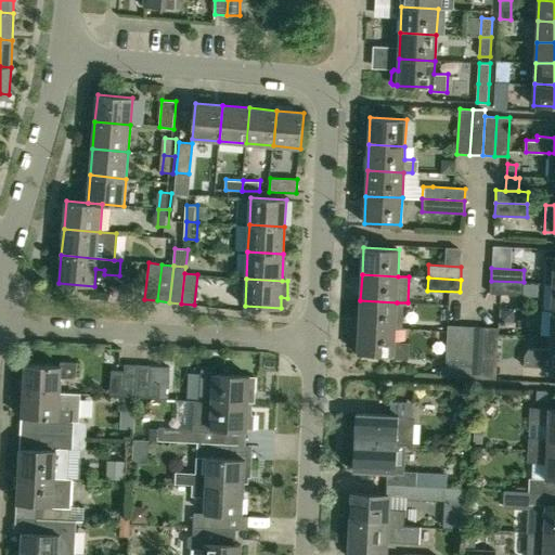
[(523,295),(524,282),(491,281),(490,294),(523,295)]
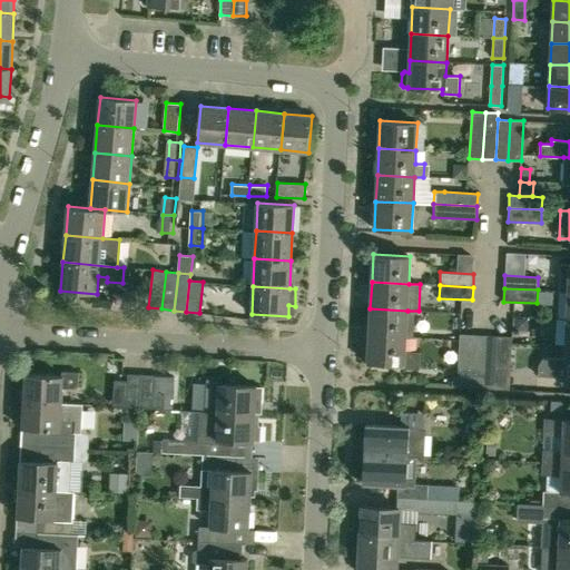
[(405,337),(408,311),(370,308),(369,335),(405,337)]
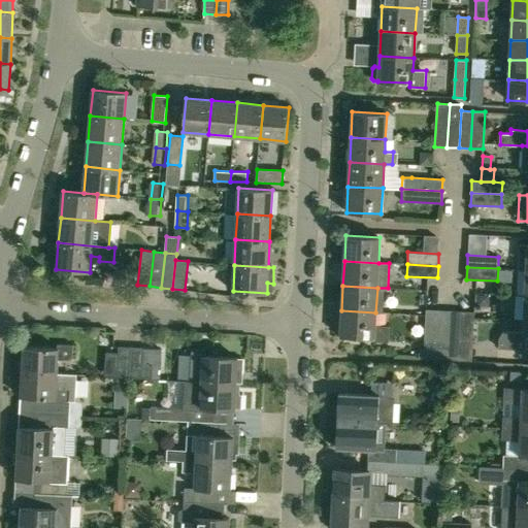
[(435,359),(438,309),(426,309),(424,358),(435,359)]
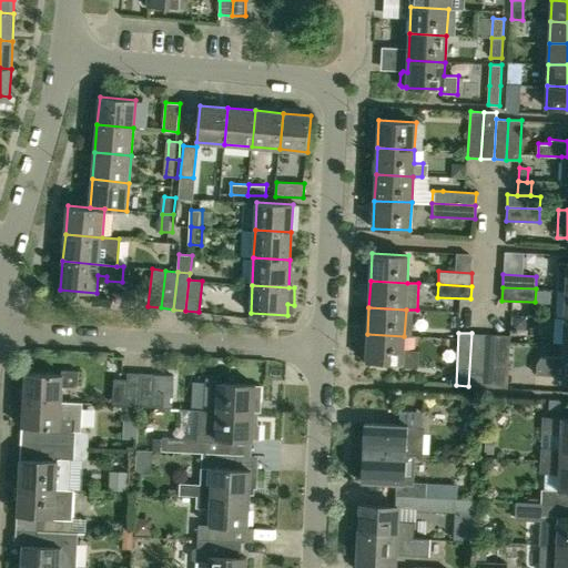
[(482,387),(484,334),(472,333),(468,386),(482,387)]
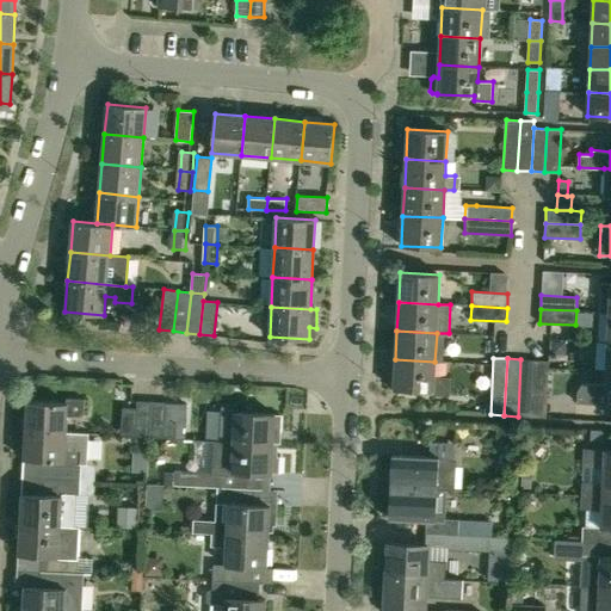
[(434,376),(434,362),(395,359),(394,389),(432,390),(432,395),(450,395),(450,377),(434,376)]
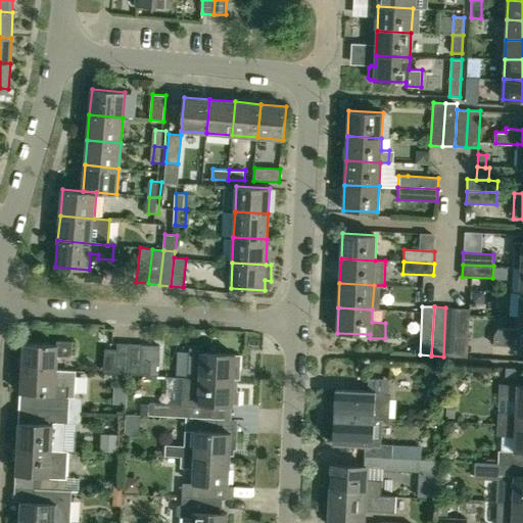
[(456,357),(458,308),(445,307),(443,357),(456,357)]
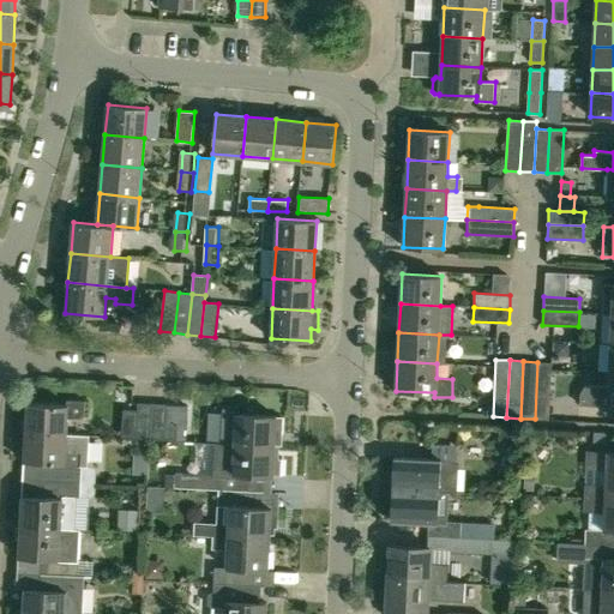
[(537,362),(535,419),(548,420),(552,362),(537,362)]
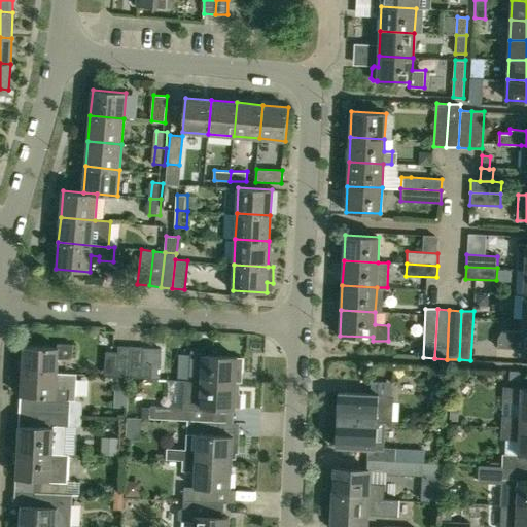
[(526,319),(523,319),(522,331),(502,330),(498,338),(497,347),(522,349),(523,345),(526,344),(526,319)]
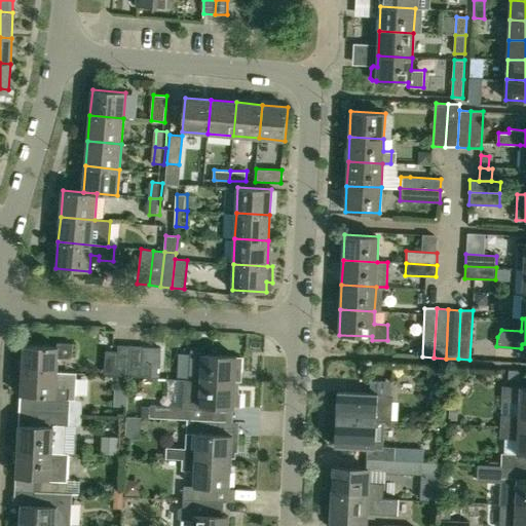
[(22,370),(57,372),(58,359),(69,359),(70,359),(71,358),(72,357),(73,354),(73,343),(57,343),(57,347),(23,345),(22,370)]
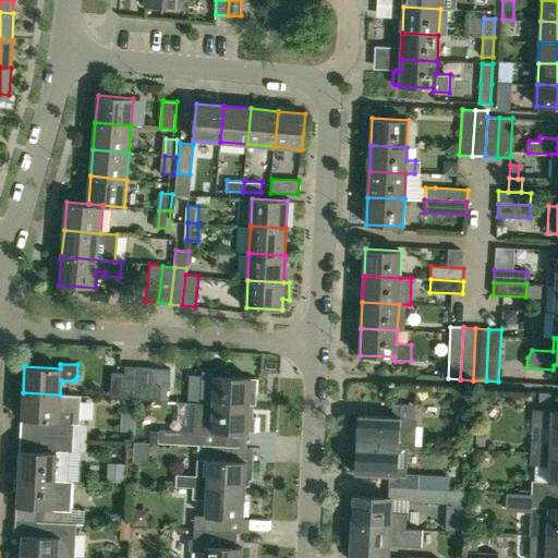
[(136,399),(138,367),(125,366),(123,399),(136,399)]
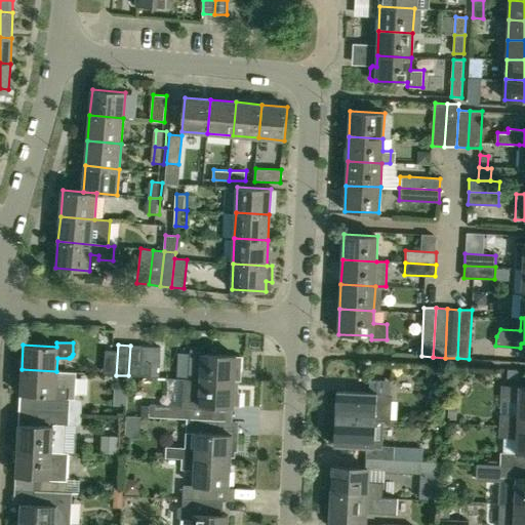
[(130,346),(128,375),(151,376),(152,365),(142,364),(143,346),(130,346)]
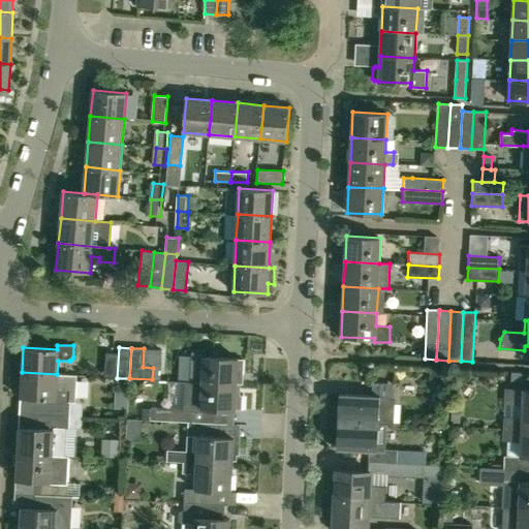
[(238,359),(205,356),(205,353),(193,352),(192,366),(195,369),(194,382),(237,384),(237,373),(243,374),(244,360),(238,359)]
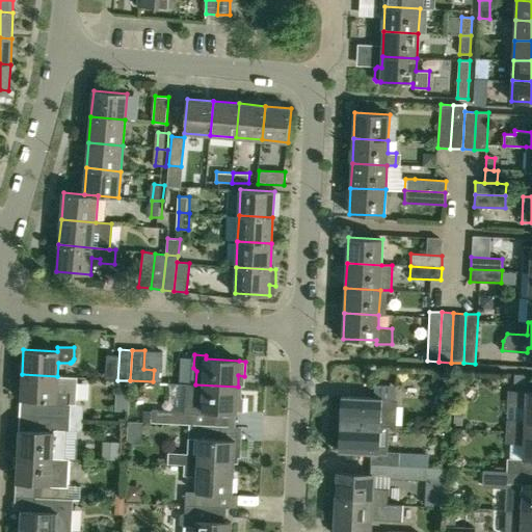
[(433,373),(432,387),(448,388),(449,374),(433,373)]
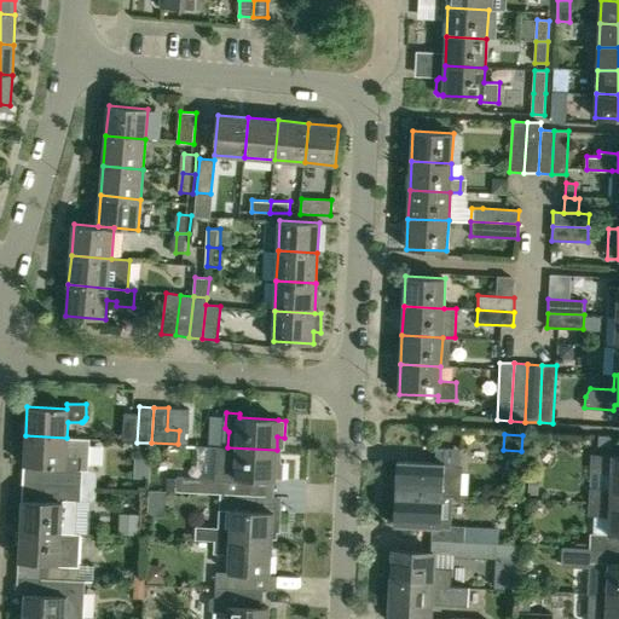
[(611,445),(612,434),(597,434),(596,444),(611,445)]
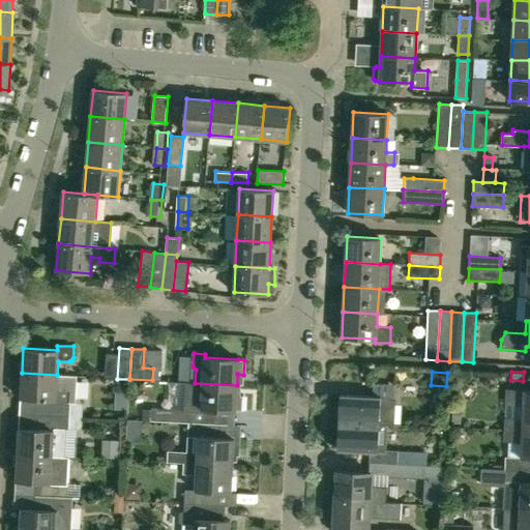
[(78,376),(57,375),(22,373),(21,399),(39,400),(39,415),(83,417),(83,409),(83,407),(82,406),(81,406),(80,405),(77,405),(78,376)]
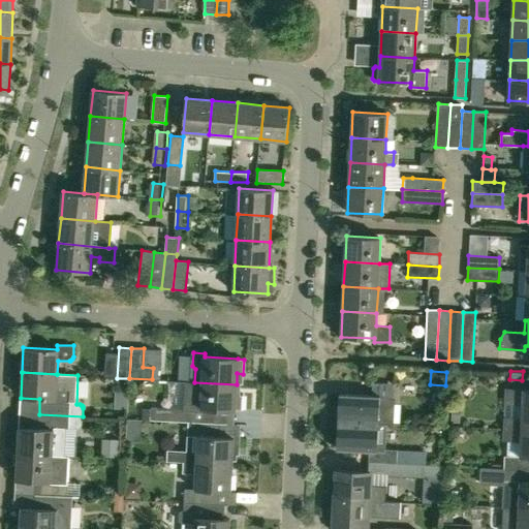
[(237,384),(194,382),(183,381),(183,382),(185,382),(183,409),(151,407),(150,419),(187,422),(188,411),(200,411),(200,408),(236,410),(236,409),(242,409),(243,395),(236,395),(237,384)]
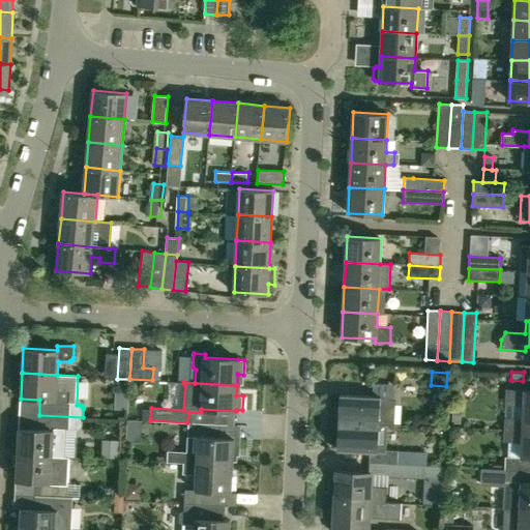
[(508,430),(529,431),(529,389),(510,389),(509,404),(512,404),(511,418),(508,418),(508,430)]
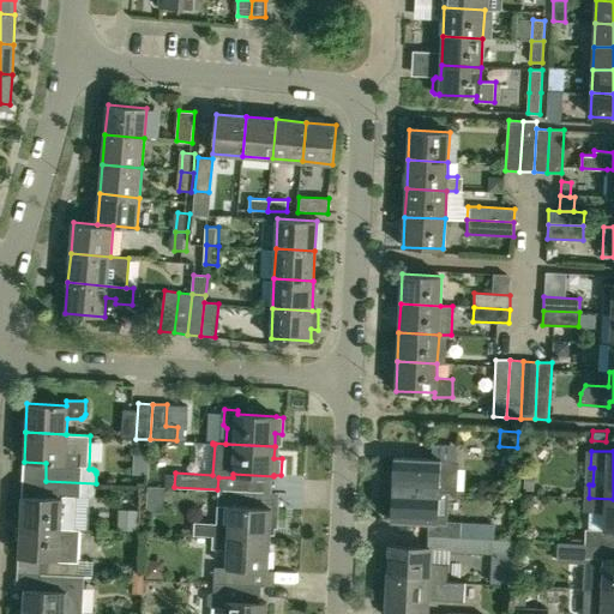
[(136,452),(134,463),(149,464),(149,453),(136,452)]
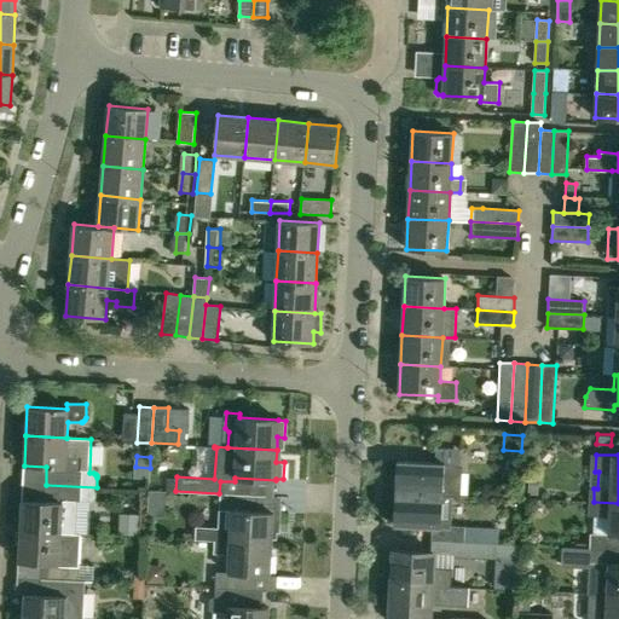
[(453,464),(444,463),(398,461),(397,493),(460,496),(461,470),(453,469),(453,464)]
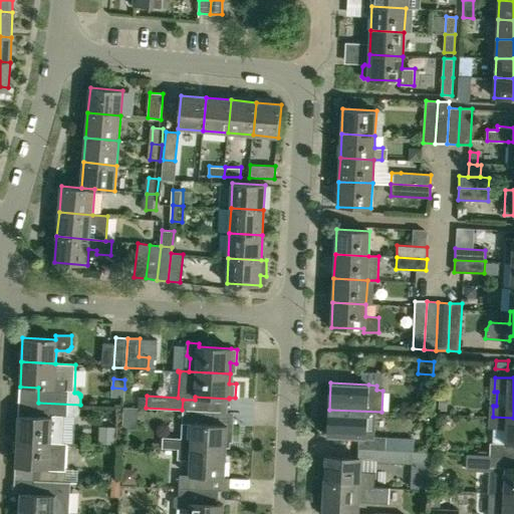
[(80,413),(80,405),(38,403),(37,417),(18,416),(17,441),(61,443),(63,416),(75,417),(77,417),(78,416),(79,415),(79,414),(80,413)]
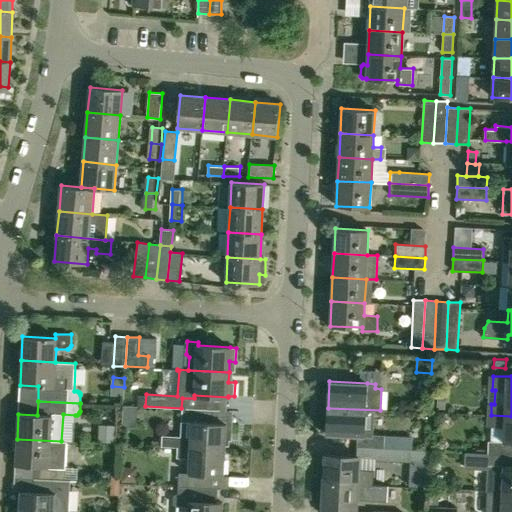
[(232,424),(226,424),(213,423),(213,410),(182,408),(181,435),(163,434),(162,446),(178,447),(189,448),(225,450),(225,440),(231,440),(232,424)]
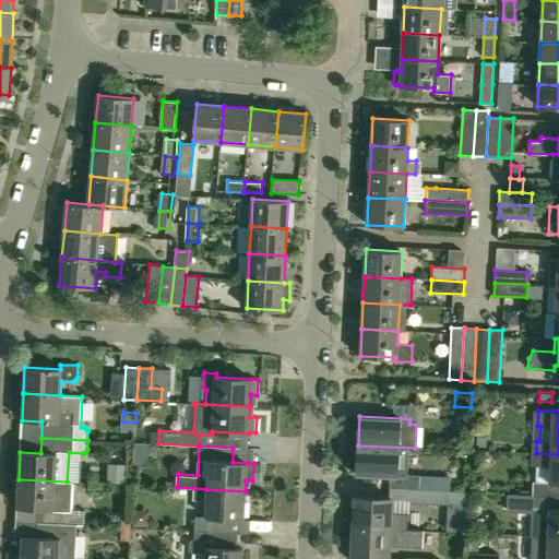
[(415,449),(415,448),(358,445),(356,474),(390,476),(390,483),(405,483),(405,488),(411,488),(419,489),(437,489),(437,477),(405,475),(407,448),(415,449)]
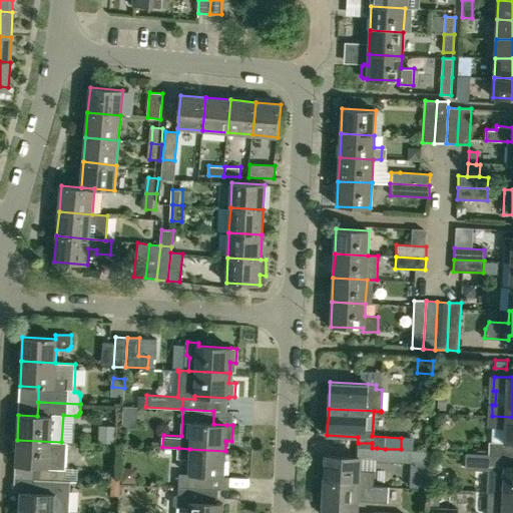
[(512,417),(492,416),(491,427),(505,428),(504,443),(490,442),(489,454),(512,455),(512,417)]
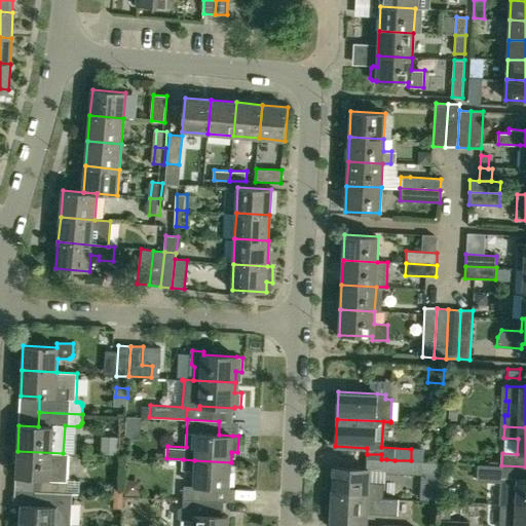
[(101,436),(101,453),(118,454),(119,437),(101,436)]
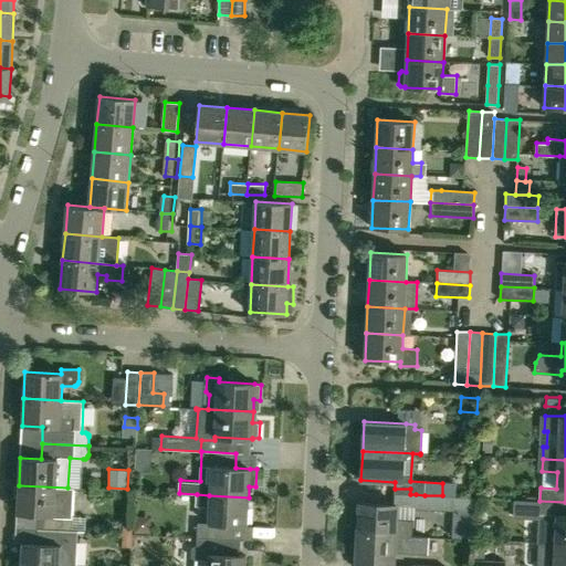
[(74,489),(67,488),(19,485),(18,513),(39,514),(39,530),(72,531),(74,489)]
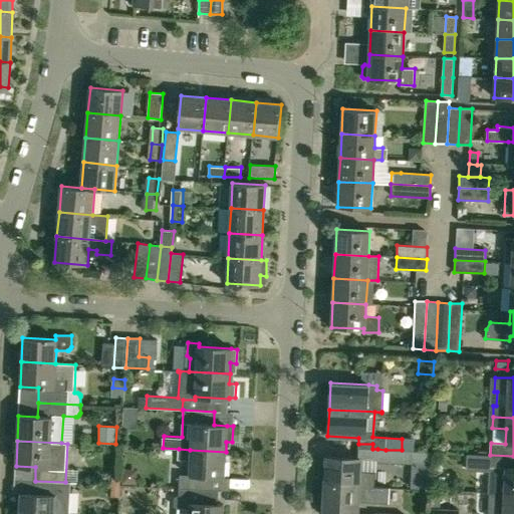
[(226,452),(190,450),(179,449),(178,461),(190,462),(189,476),(180,475),(179,488),(210,490),(211,477),(225,478),(226,456),(226,452)]
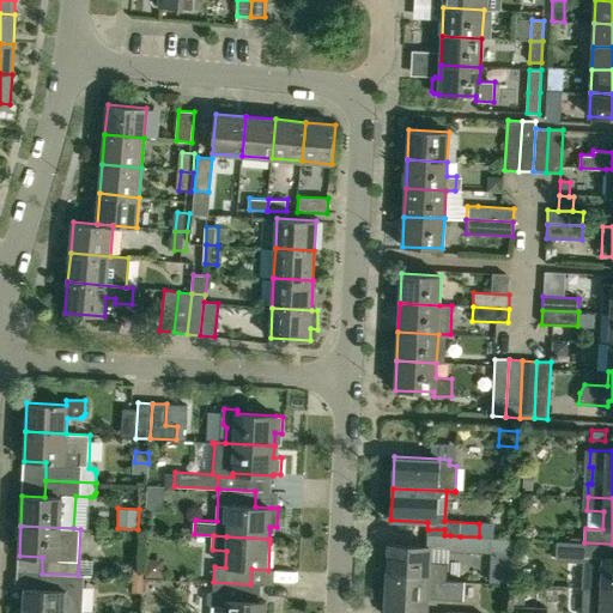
[(479,536),(460,536),(450,535),(450,551),(485,552),(514,554),(515,539),(479,536)]
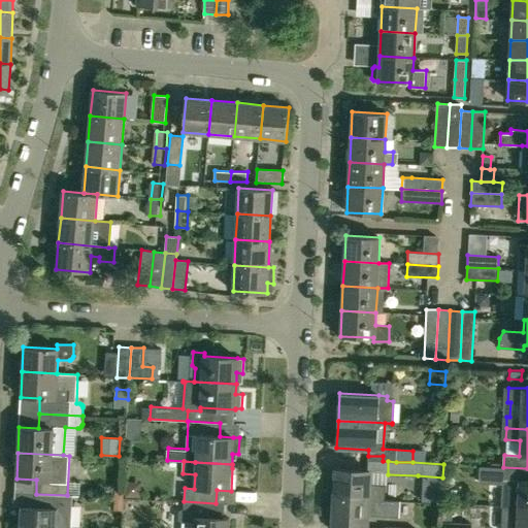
[(520,481),(515,481),(516,468),(485,466),(484,479),(502,480),(501,506),(503,506),(527,507),(527,482),(520,482),(520,481)]
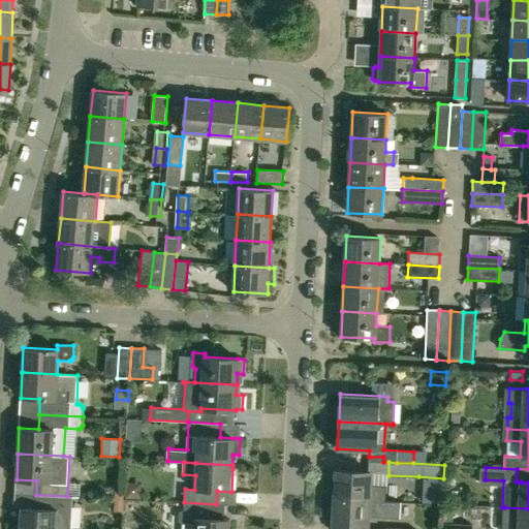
[(386,486),(376,485),(370,485),(370,471),(336,470),(335,499),(400,502),(400,501),(385,501),(386,486)]
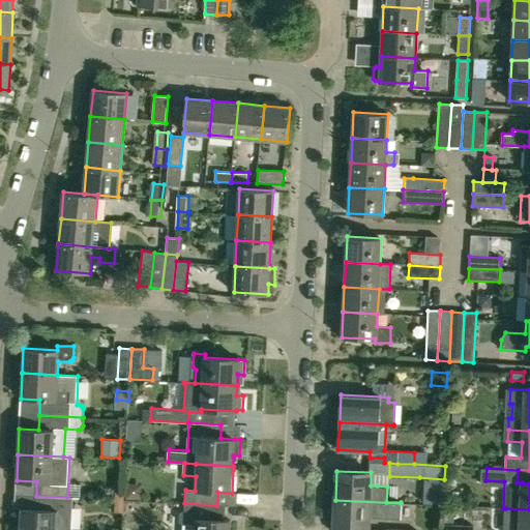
[(67,497),(36,496),(35,509),(21,508),(20,529),(70,529),(72,498),(67,497)]
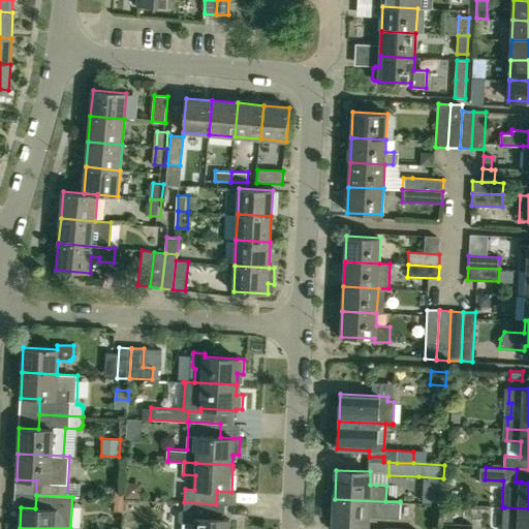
[(399,518),(400,502),(335,499),(333,528),(361,528),(367,528),(368,516),(399,518)]
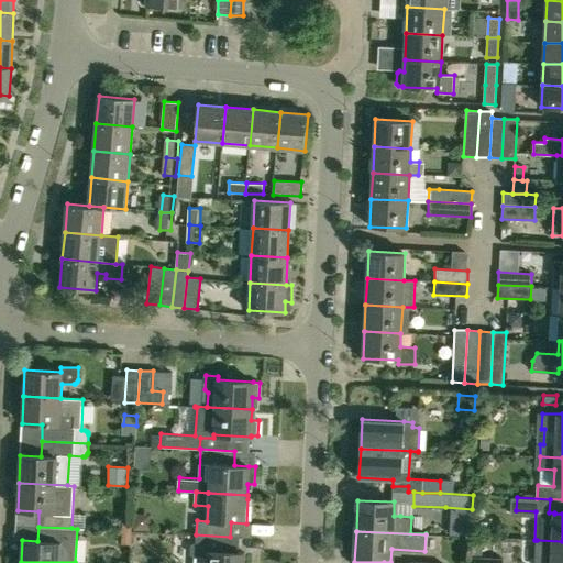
[(191,553),(196,556),(196,562),(243,562),(244,553),(230,552),(230,537),(196,534),(196,543),(191,545),(191,553)]
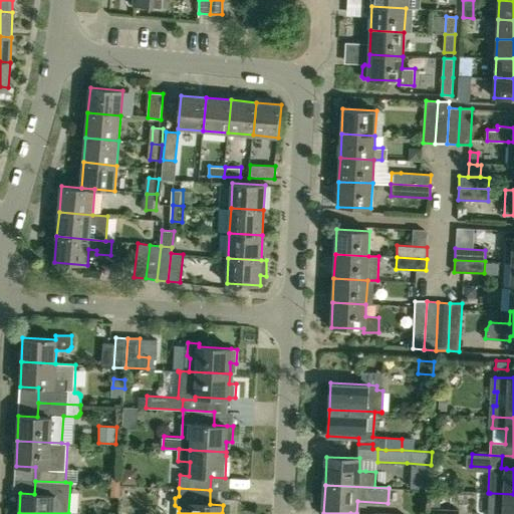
[(513,513),(513,494),(490,493),(489,513),(513,513)]
